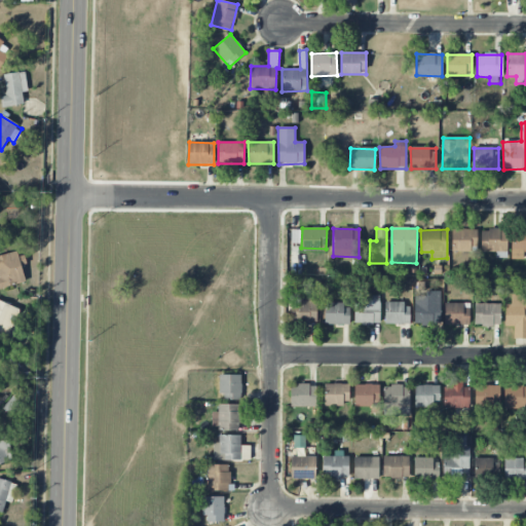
[(452,229),(452,250),(477,251),(477,230),(452,229)]
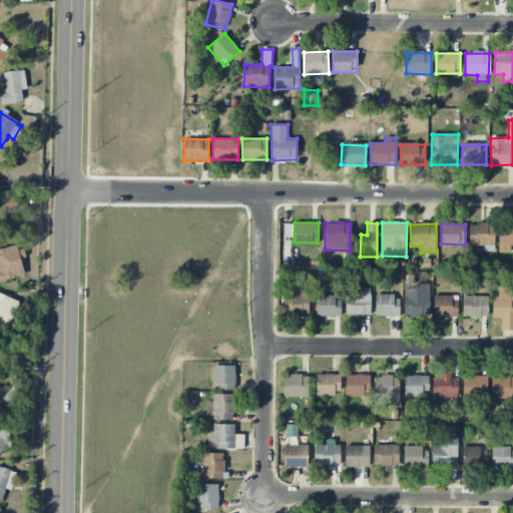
[(293,225),(284,225),(284,236),(293,237),(293,225)]
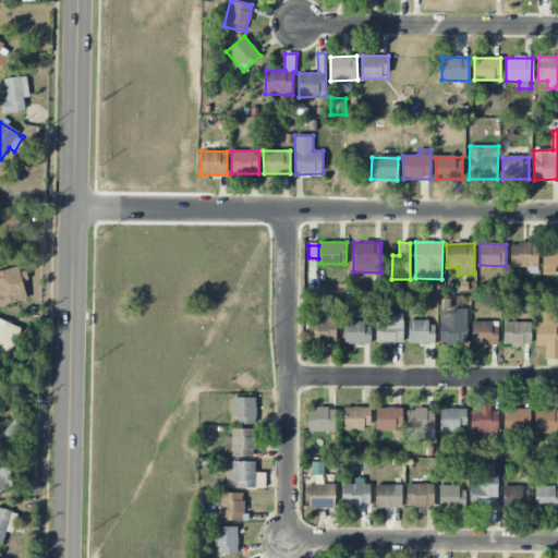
[(555,275),(555,268),(557,267),(557,245),(542,245),(543,275),(555,275)]
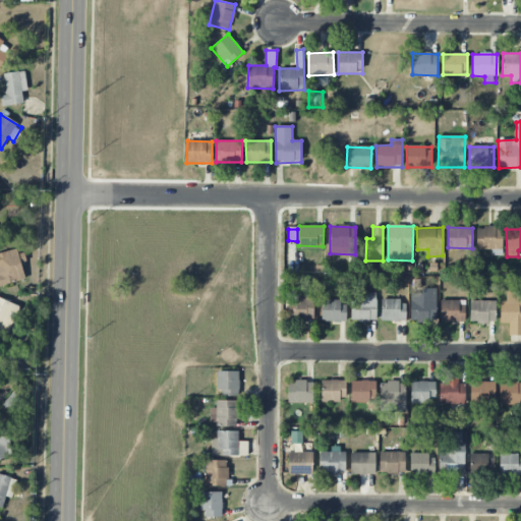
[(0,285),(25,279),(20,263),(24,262),(20,247),(0,252),(0,285)]
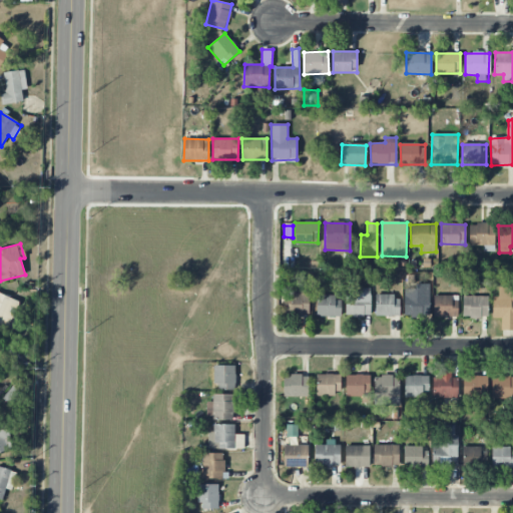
[(404,289),(405,317),(430,317),(429,284),(415,284),(415,289),(404,289)]
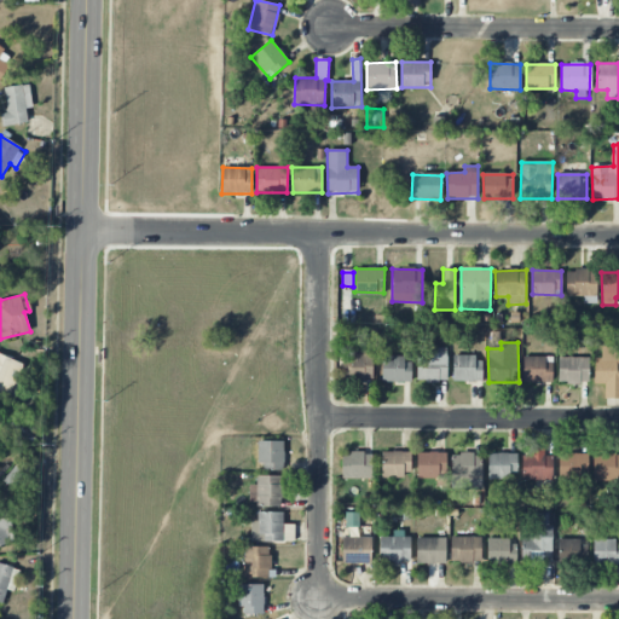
[(594,383),(605,383),(605,398),(618,398),(618,346),(601,346),(601,358),(595,358),(594,383)]
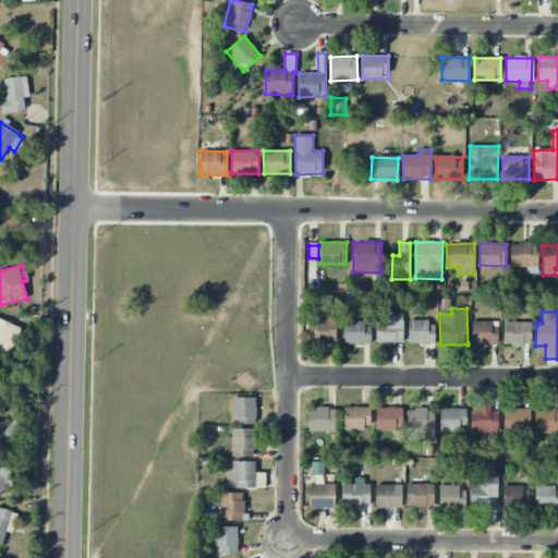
[(319,342),(336,342),(337,313),(308,313),(308,338),(320,339),(319,342)]
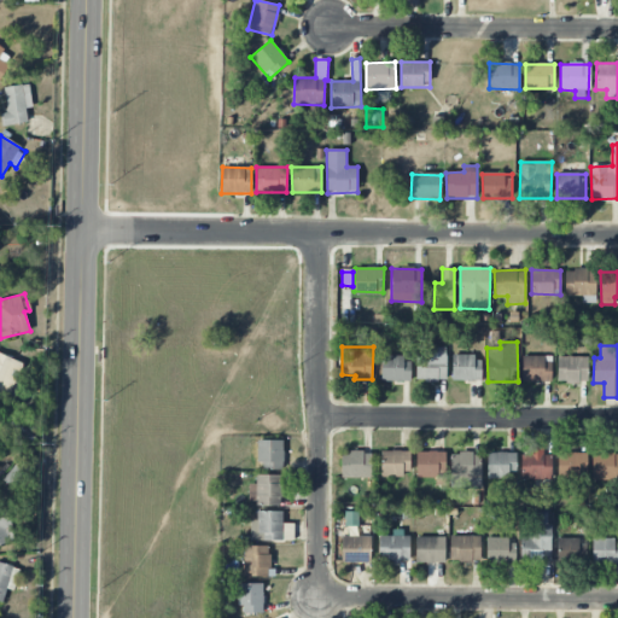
[(415,382),(445,382),(445,347),(429,347),(429,355),(415,355),(415,382)]
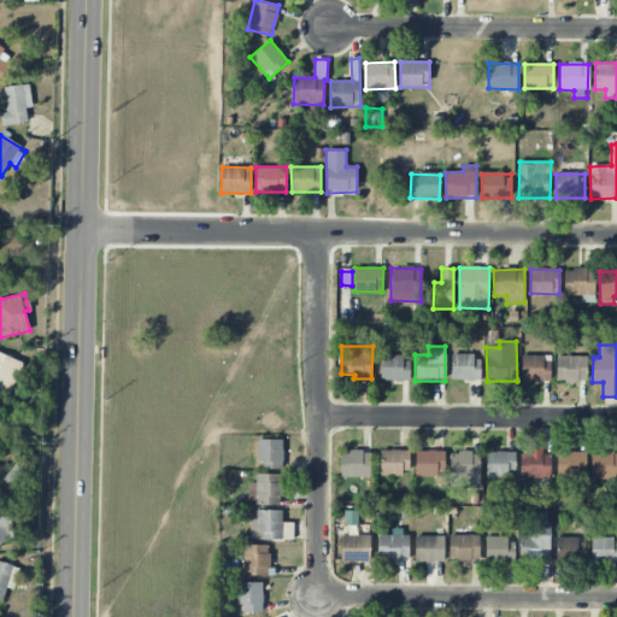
[(0,391),(9,395),(23,363),(0,352),(0,391)]
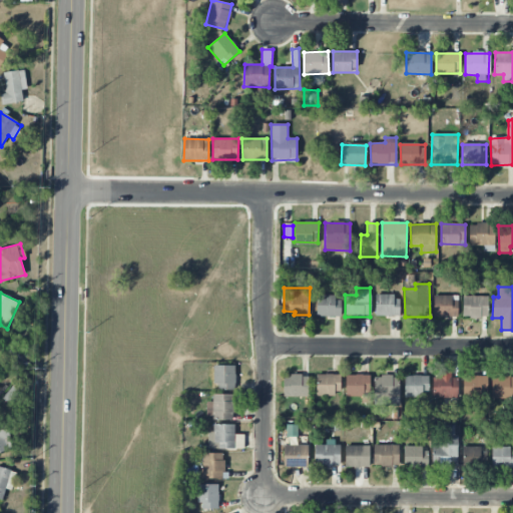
[(376,295),(376,316),(399,317),(399,296),(376,295)]
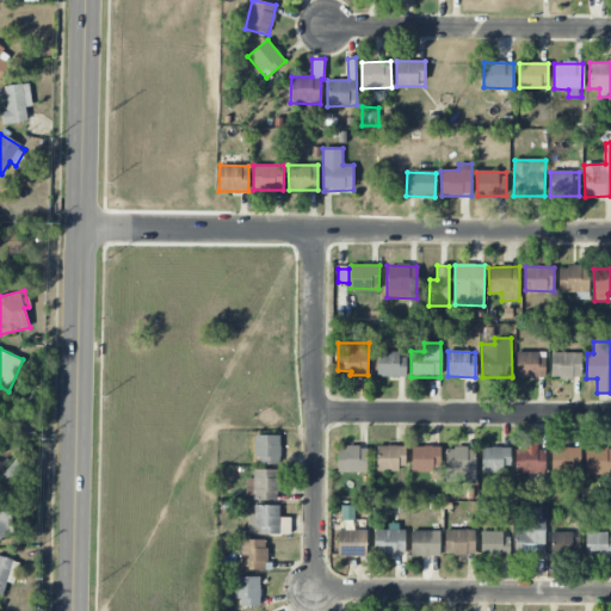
[(545,352),(517,351),(516,377),(545,378),(545,352)]
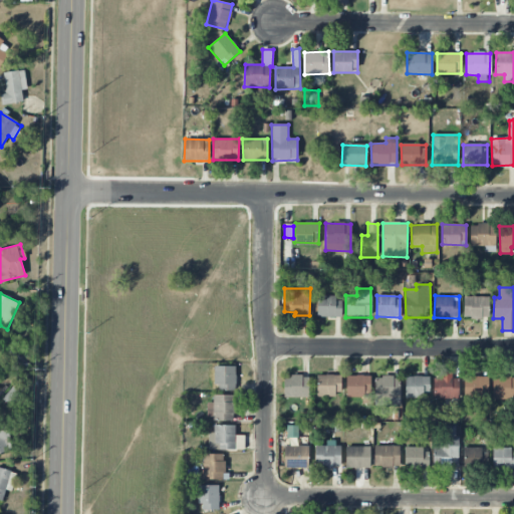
[(489,297),(464,296),(463,317),(488,318),(489,297)]
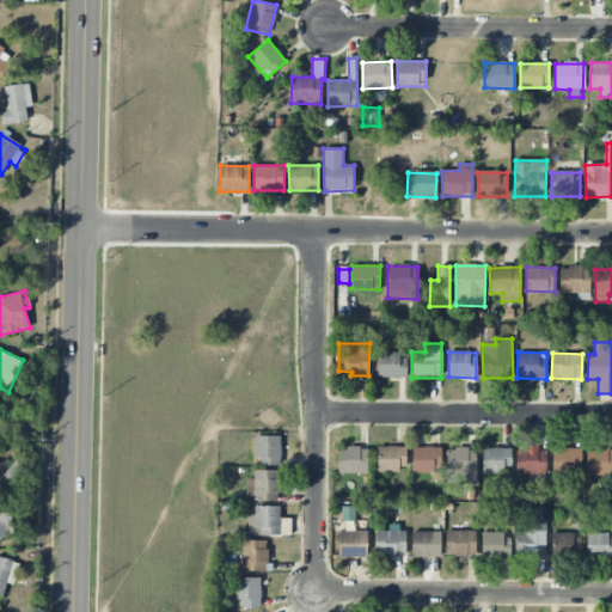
[(378,378),(407,378),(407,354),(378,354),(378,378)]
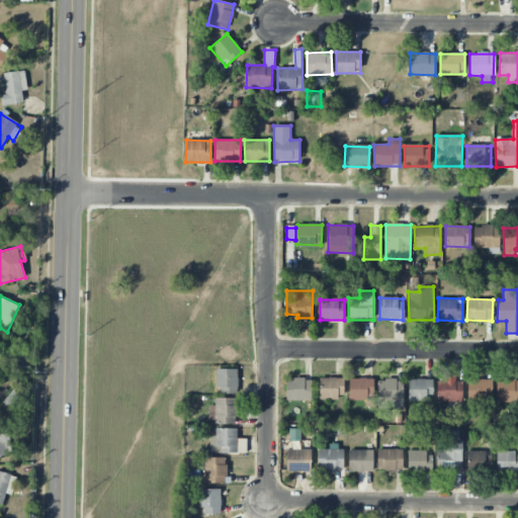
[(237,394),(238,369),(217,369),(217,394),(237,394)]
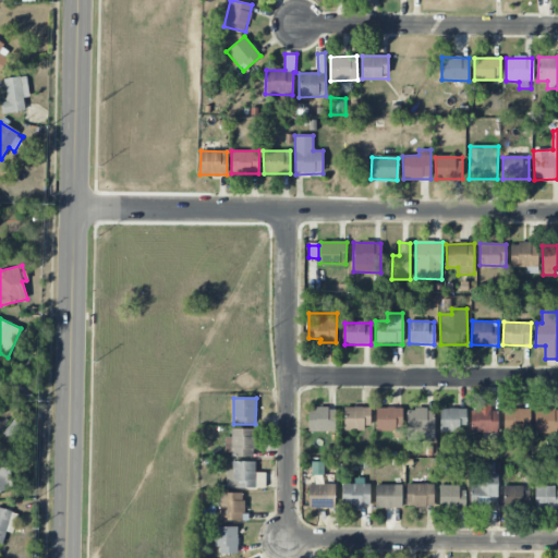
[(470,411),(471,433),(499,433),(498,411),(490,411),(490,403),(480,403),(480,411),(470,411)]
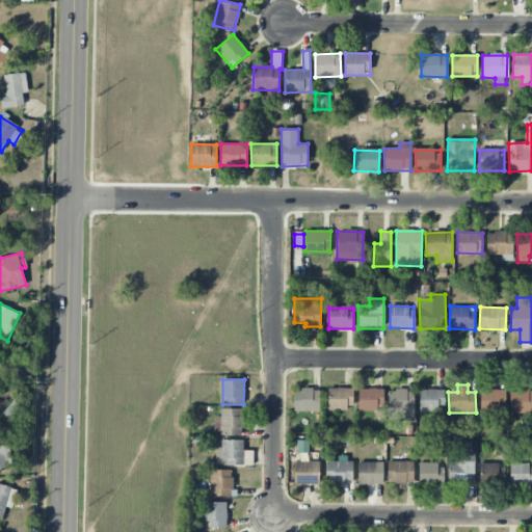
[(352,409),(353,389),(328,388),(328,408),(352,409)]
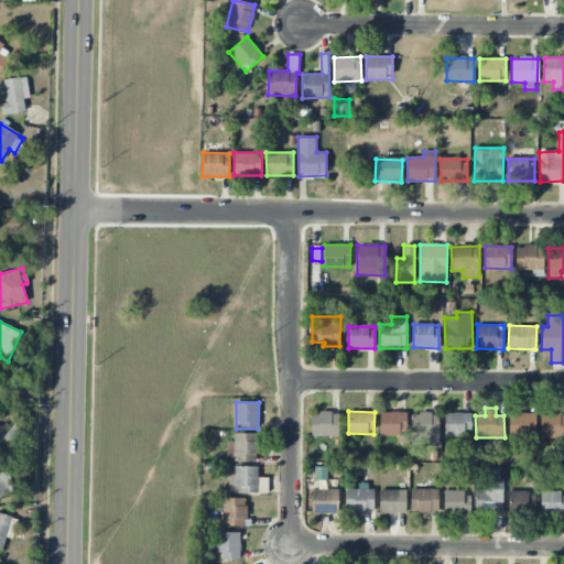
[(380,436),(407,436),(407,412),(381,412),(380,436)]
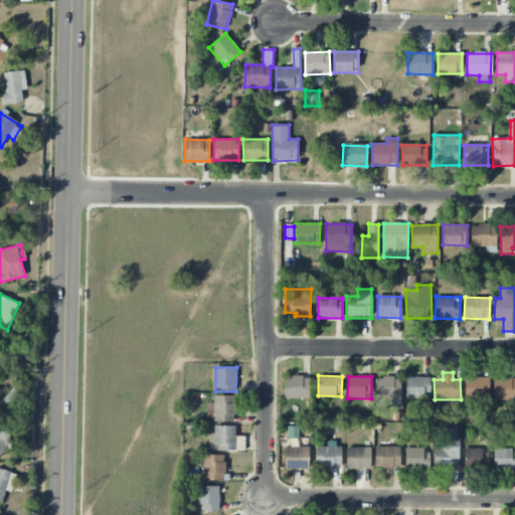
[(284,398),(309,398),(310,377),(285,377),(284,398)]
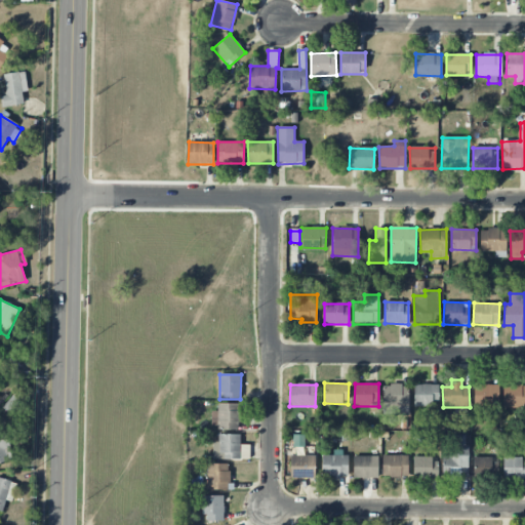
[(408,415),(409,385),(385,385),(385,414),(408,415)]
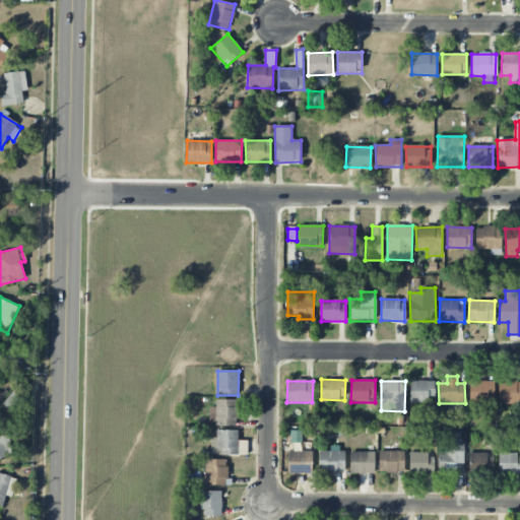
[(434,381),(410,381),(410,401),(434,401),(434,381)]
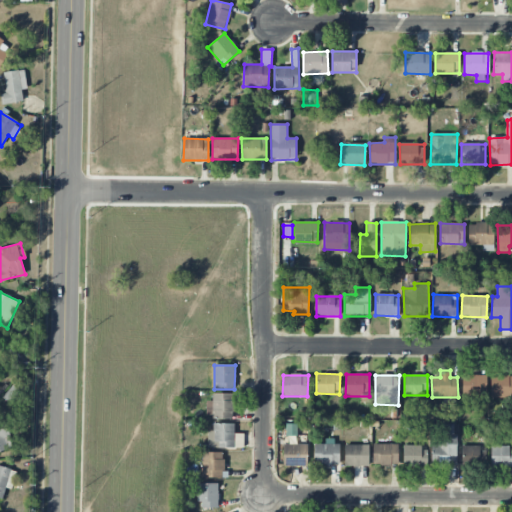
[(486,375),(463,375),(462,399),(486,399),(486,375)]
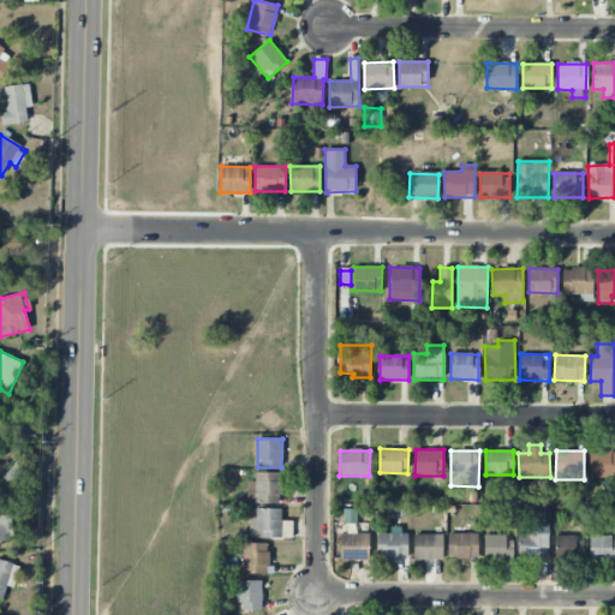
[(590,477),(614,477),(614,452),(590,452),(590,477)]
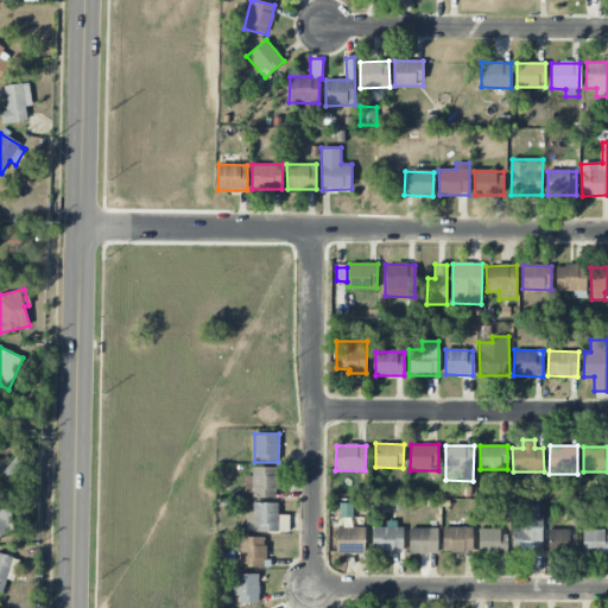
[(18,472),(14,469),(17,464),(11,461),(4,474),(13,479),(18,472)]
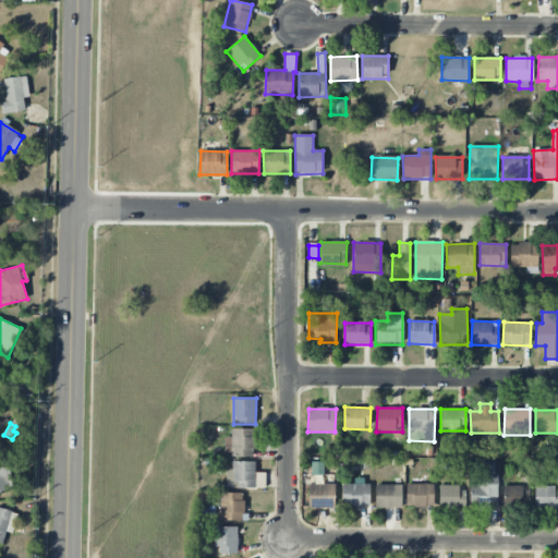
[(253,428),(231,429),(231,437),(225,437),(225,456),(253,456),(253,428)]
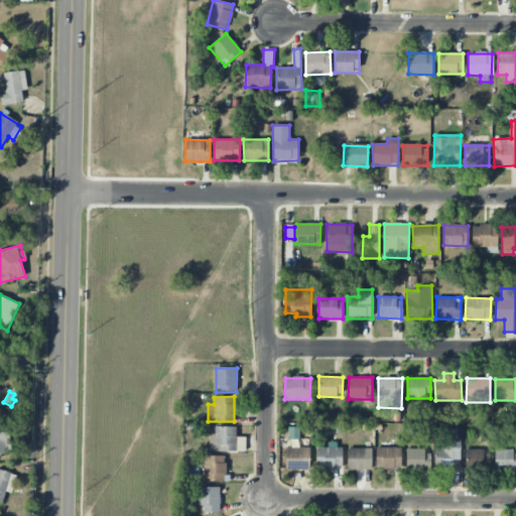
[(0,455),(7,453),(5,441),(9,439),(6,423),(0,424),(0,455)]
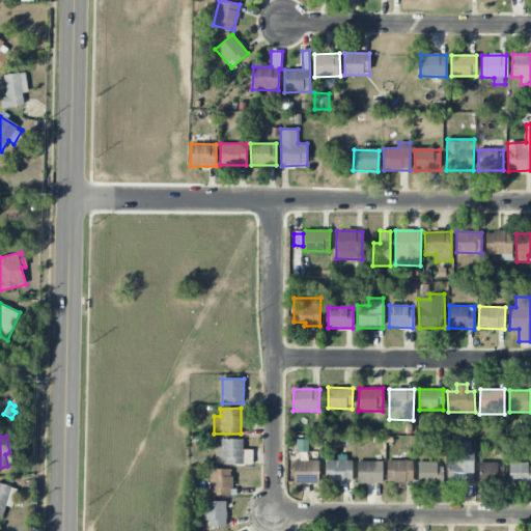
[(243,439),(216,440),(216,465),(252,465),(252,449),(243,449),(243,439)]
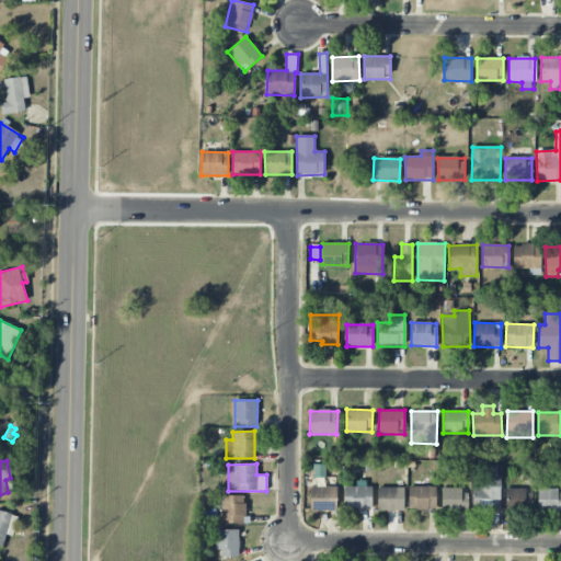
[(496,465),(482,465),(482,487),(472,487),(473,512),(501,511),(500,477),(497,477),(496,465)]
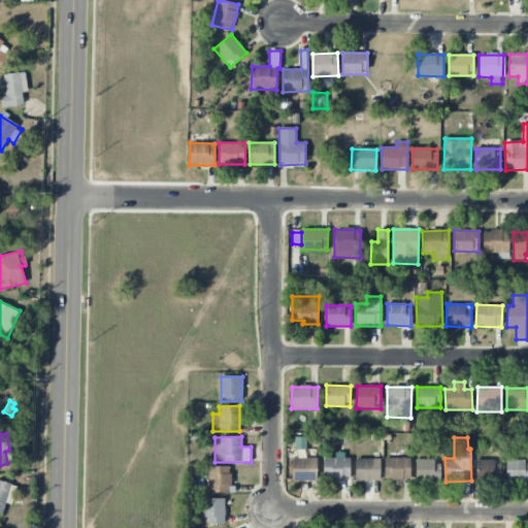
[(317,481),(318,459),(292,458),(292,481),(317,481)]
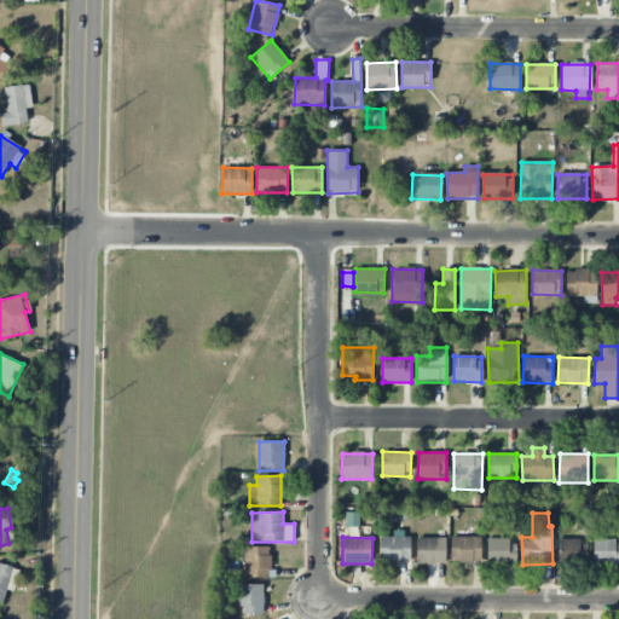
[(379,562),(410,563),(411,537),(380,537),(379,562)]
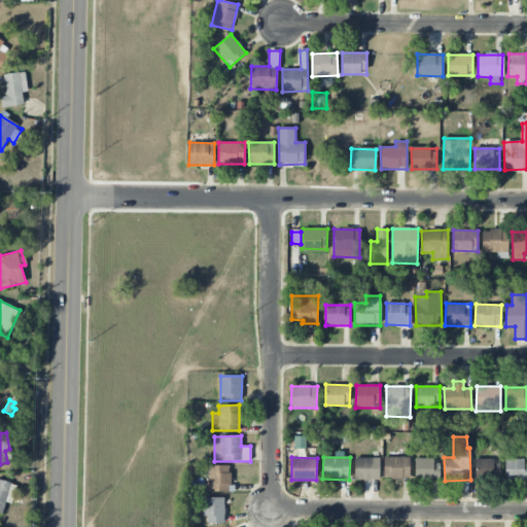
[(410,479),(410,457),(384,457),(384,479),(410,479)]
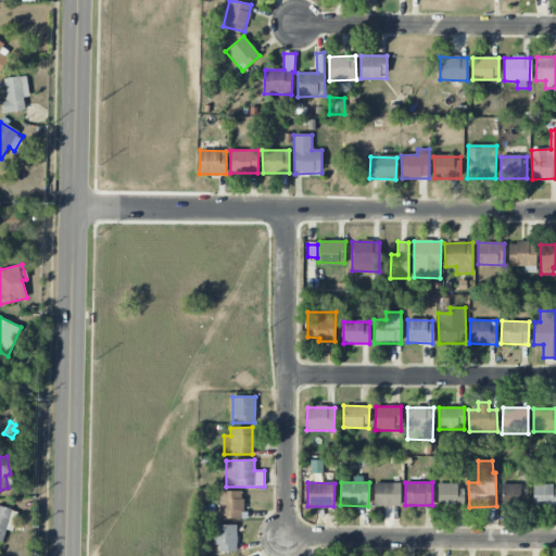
[(374,483),(375,507),(401,506),(400,483),(374,483)]
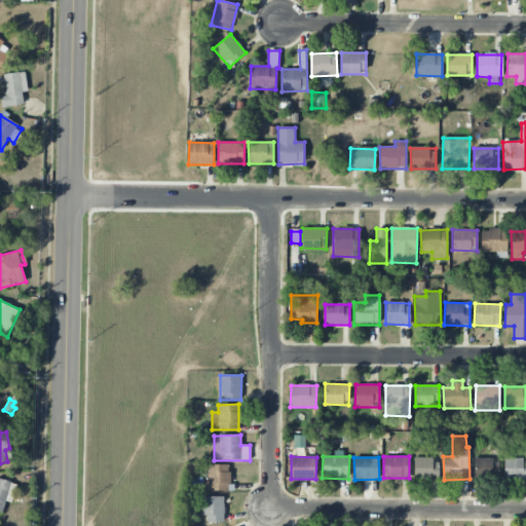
[(414,479),(438,480),(439,459),(414,458),(414,479)]
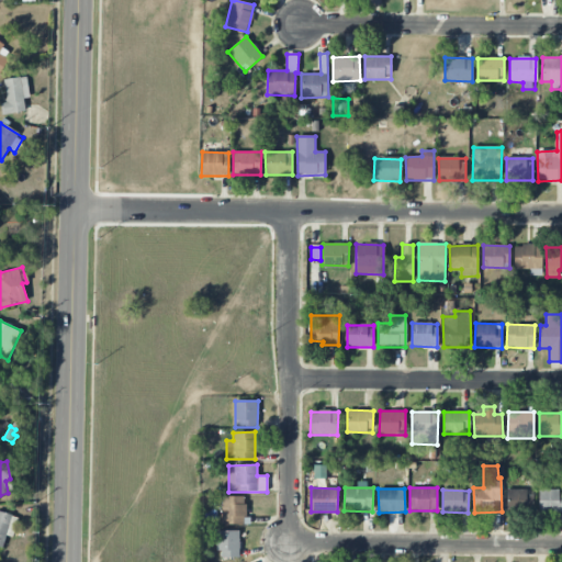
[(507,491),(507,510),(531,509),(531,490),(507,491)]
